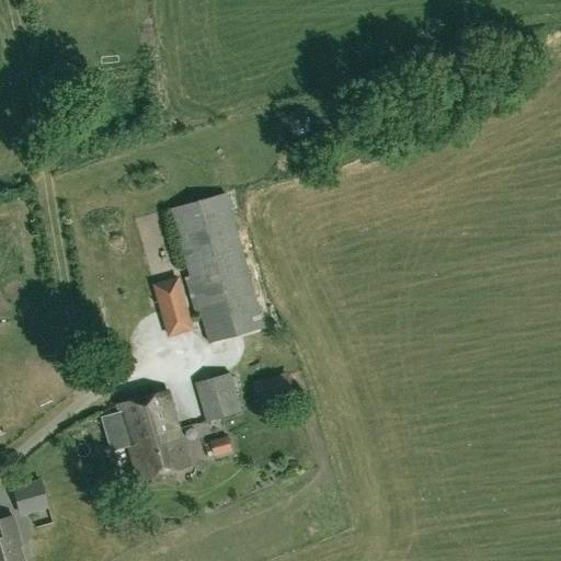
[(208,343),(262,328),(226,193),(171,208),(208,343)]
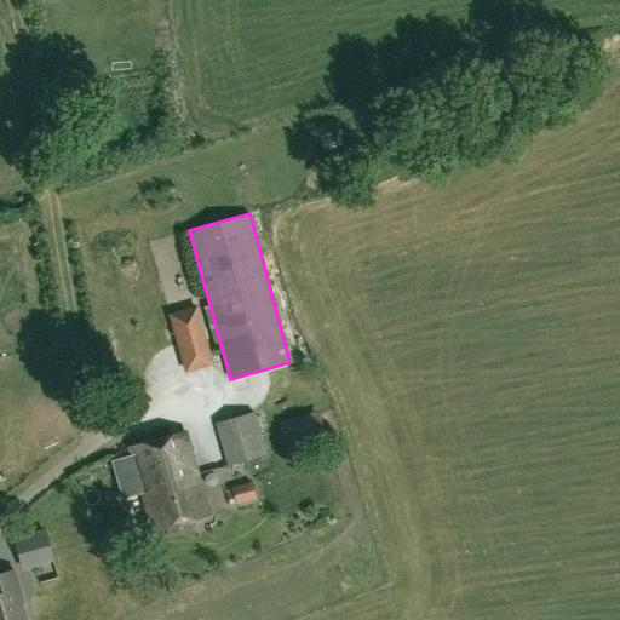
[(195,308),(170,315),(178,343),(204,336),(195,308)]
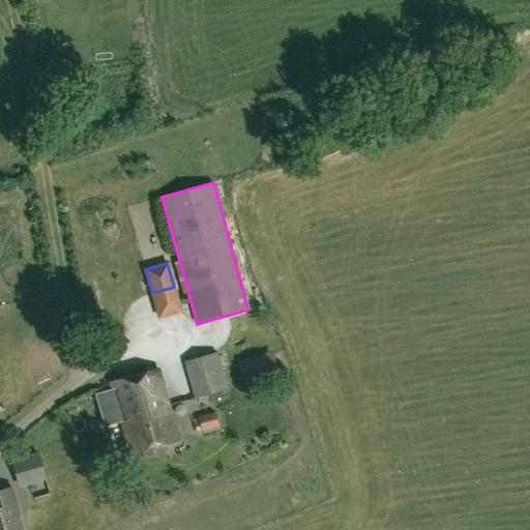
[(174,349),(159,354),(175,400),(189,394),(174,349)]
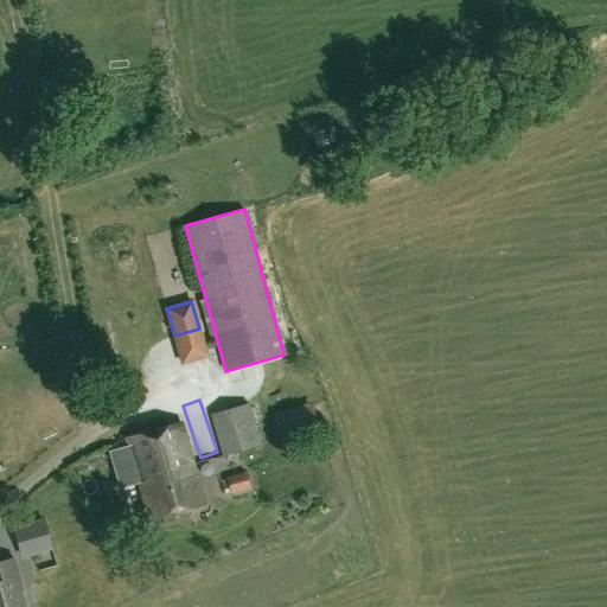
[(224,455),(261,445),(248,403),(211,414),(224,455)]
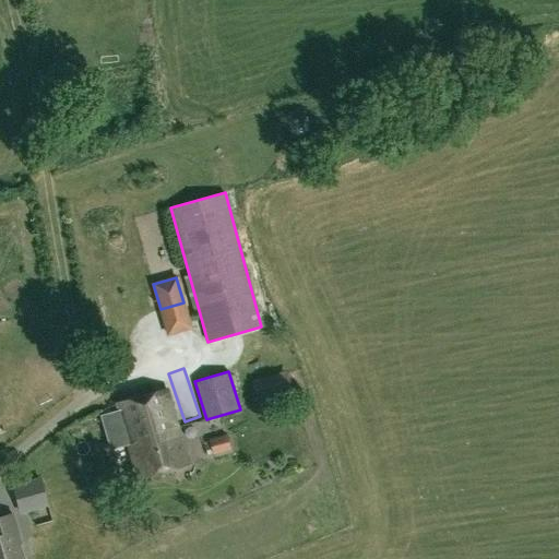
[(293,394),(287,373),(256,383),(260,404),(293,394)]
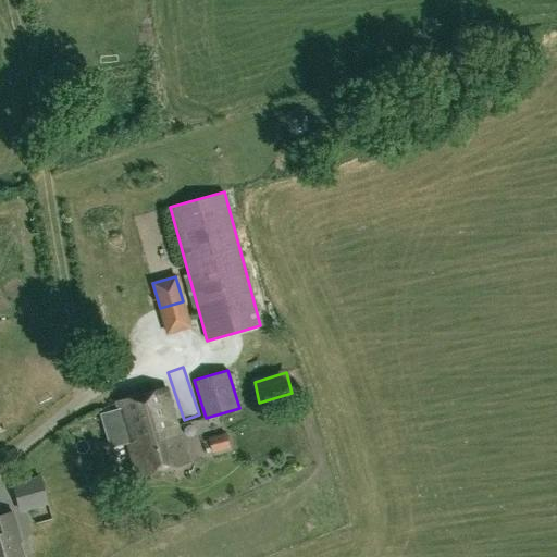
[(177,425),(166,388),(116,403),(127,441),(177,425)]
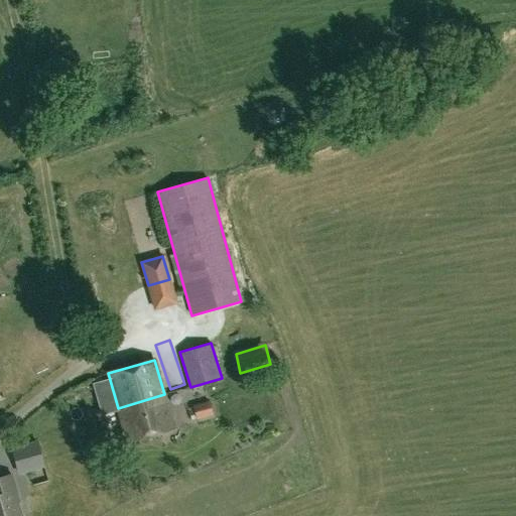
[(118,408),(128,442),(174,429),(164,394),(118,408)]
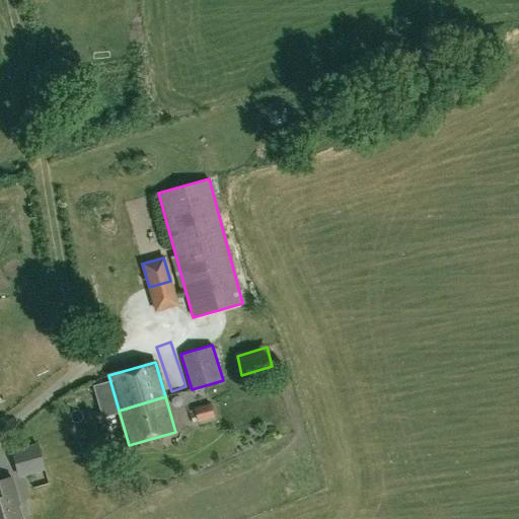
[(215,403),(197,408),(200,419),(218,415),(215,403)]
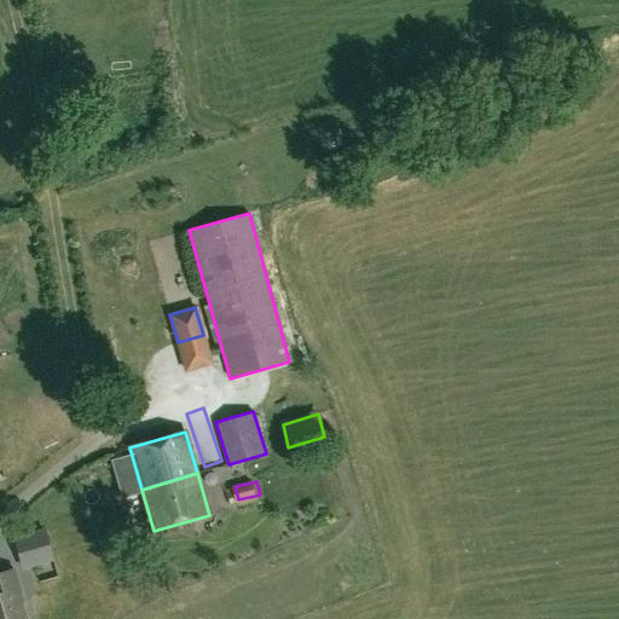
[(24,566),(53,556),(45,527),(15,536),(24,566)]
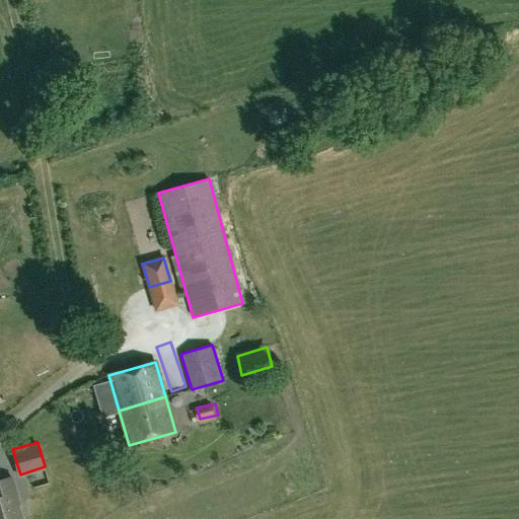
[(0,518),(20,518),(17,506),(19,505),(12,476),(0,478),(0,518)]
